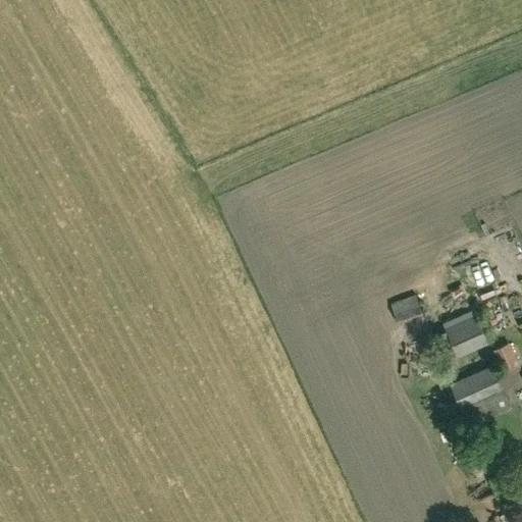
[(398,323),(423,314),(415,293),(390,302),(398,323)]
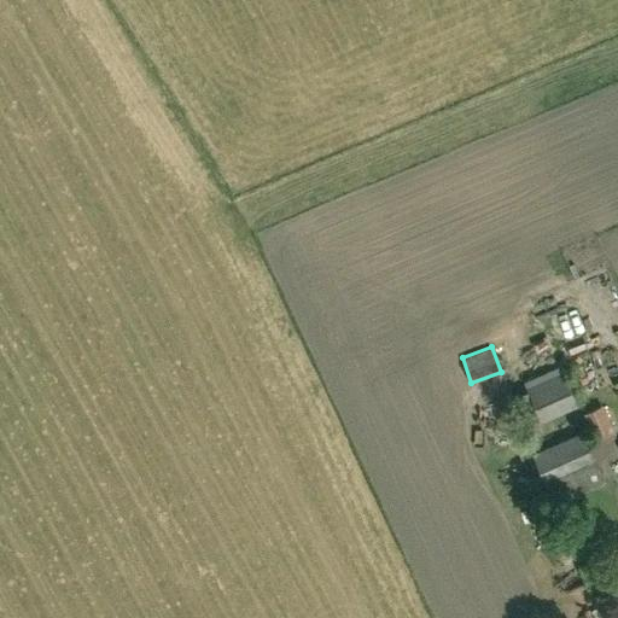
[(602,371),(617,368),(613,350),(599,353),(602,371)]
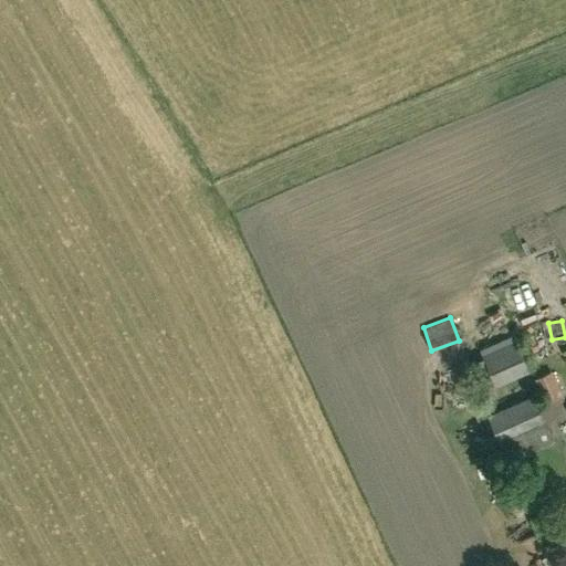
[(494,386),(528,371),(513,335),(479,348),(494,386)]
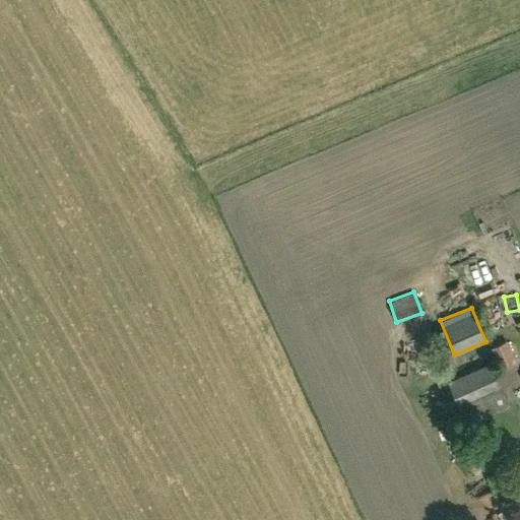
[(500,370),(517,362),(507,340),(489,349),(500,370)]
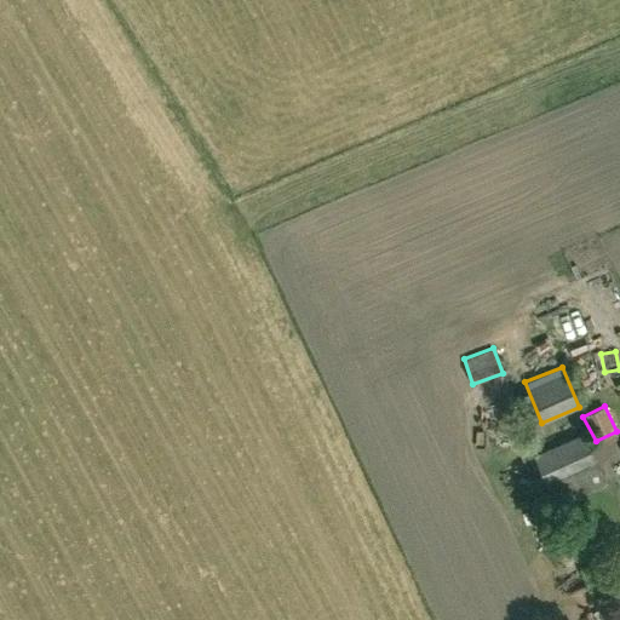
[(556,507),(607,486),(583,434),(534,454),(556,507)]
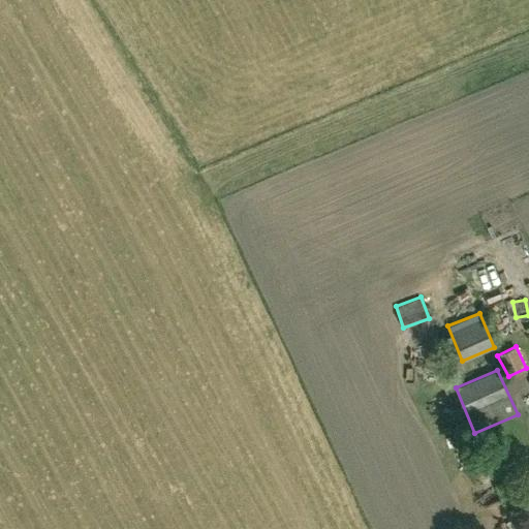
All buildings are outlined.
